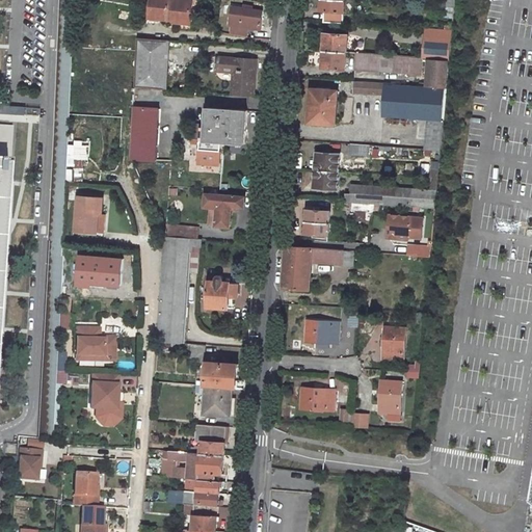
[(193,0),(190,0),(150,0),(149,19),(168,21),(168,18),(191,21),(193,0)]
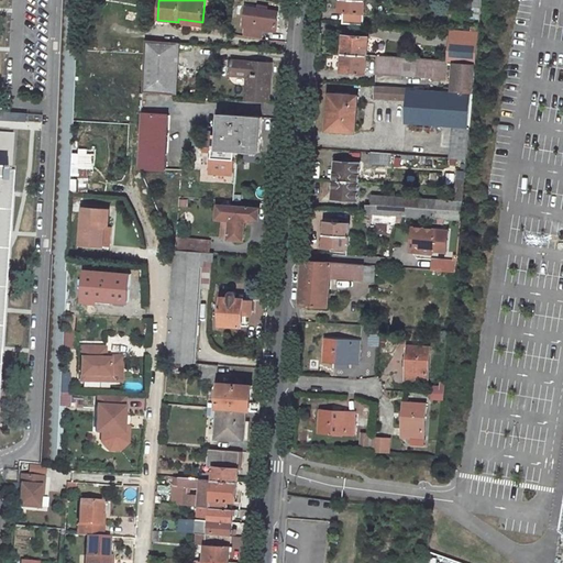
[(351,0),(341,0),(341,11),(344,12),(343,24),(364,25),(366,1),(351,0)]
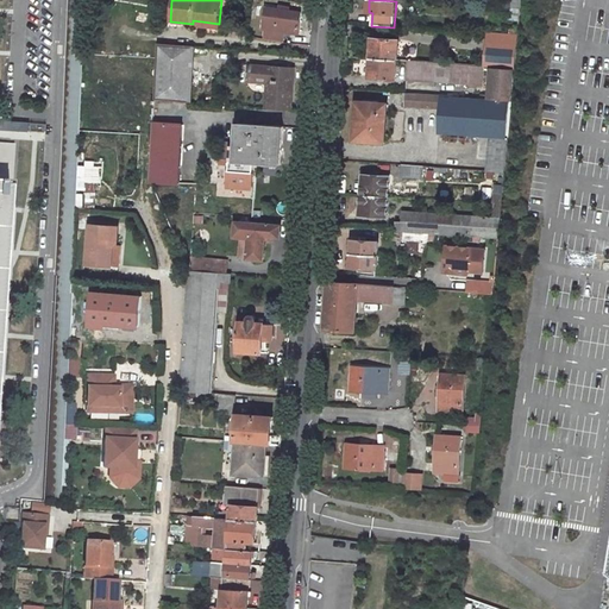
[(299,32),(301,12),(264,8),(263,30),(265,30),(264,38),(283,42),(284,31),(299,32)]
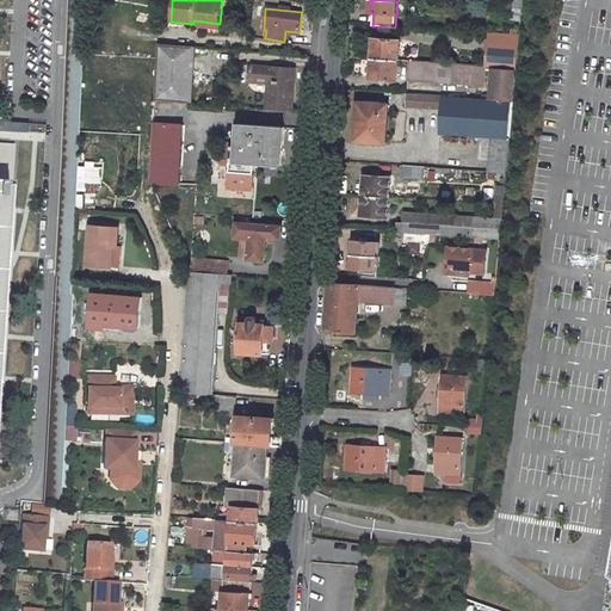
[(522,11),(511,10),(510,20),(520,20),(522,11)]
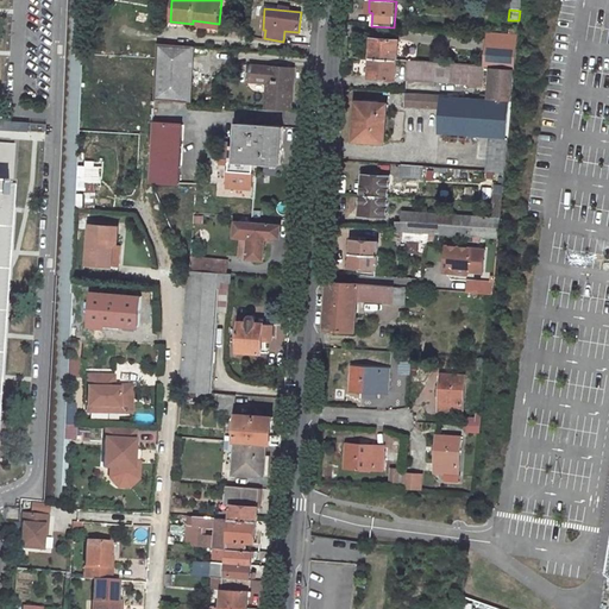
[(487,35),(484,63),(484,68),(496,68),(514,70),(518,37),(487,35)]
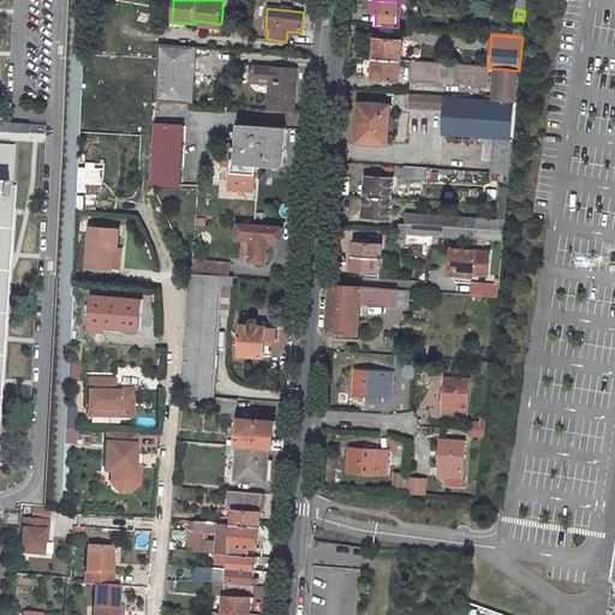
[(386,42),(376,42),(375,60),(401,61),(402,42),(386,40),(386,42)]
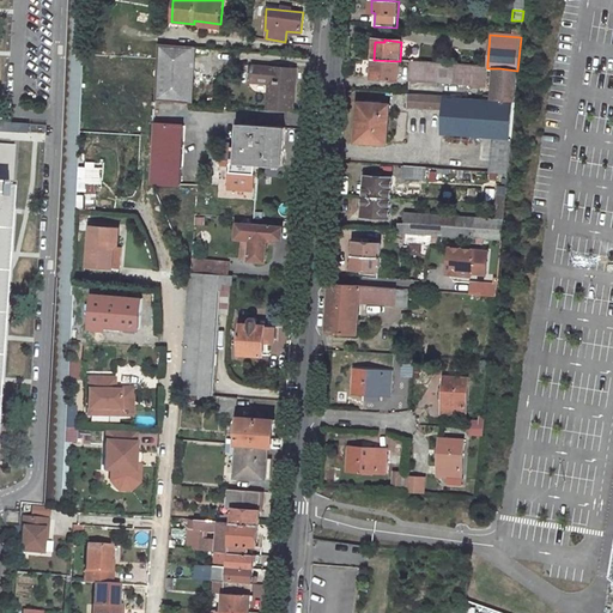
[(157,43),(155,101),(188,103),(193,47),(157,43)]
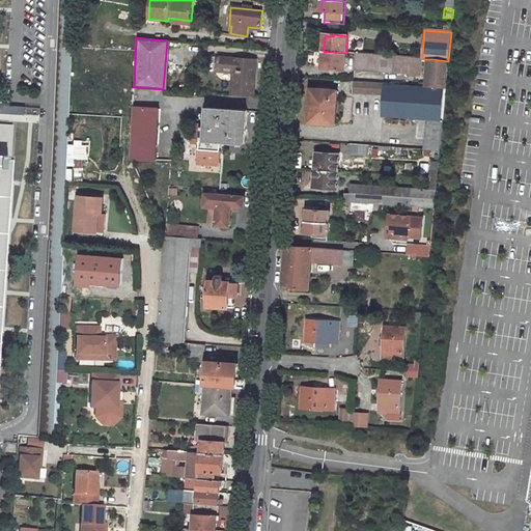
[(414,54),(414,48),(389,46),(388,56),(414,58),(414,54)]
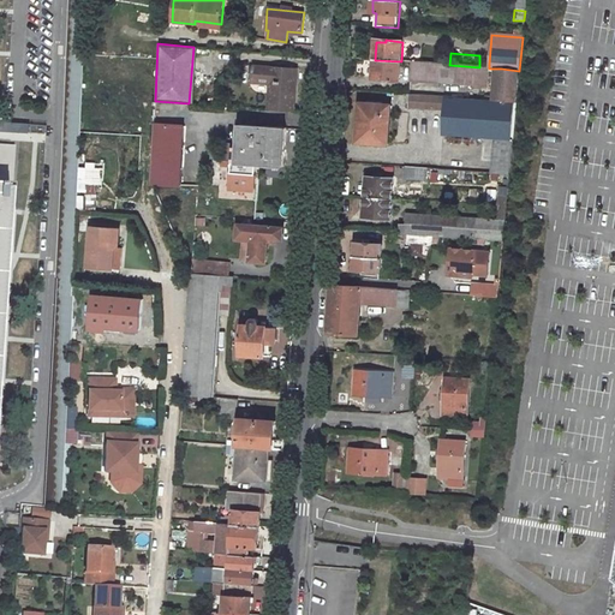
[(383,77),(383,81),(400,82),(401,61),(375,60),(374,77),(383,77)]
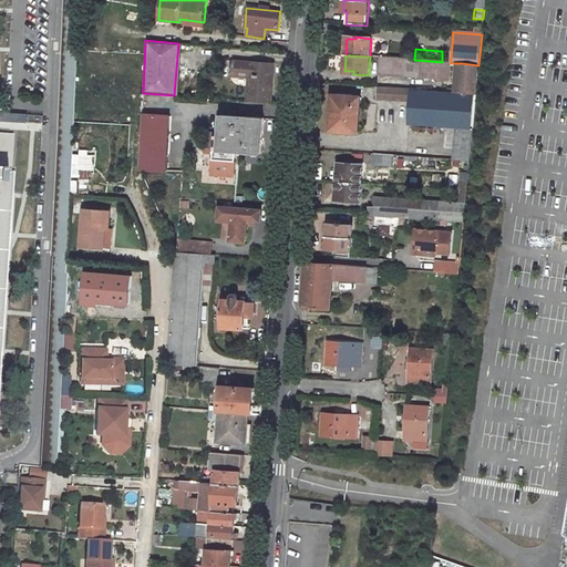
[(274,61),(234,58),(233,74),(248,75),(247,101),(270,102),(274,61)]
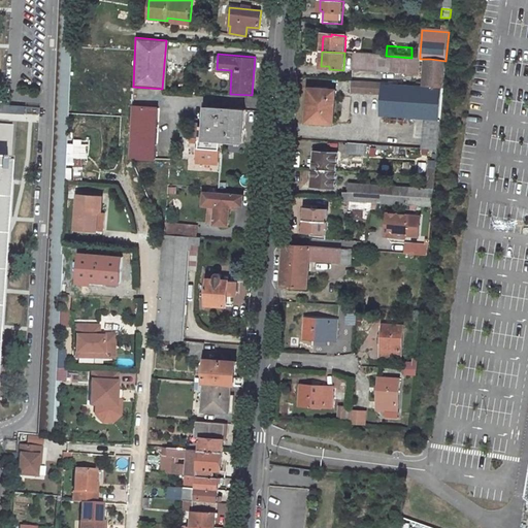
[(386,56),(383,56),(364,54),(354,54),(353,63),(396,66),(418,67),(418,58),(411,58),(386,56)]
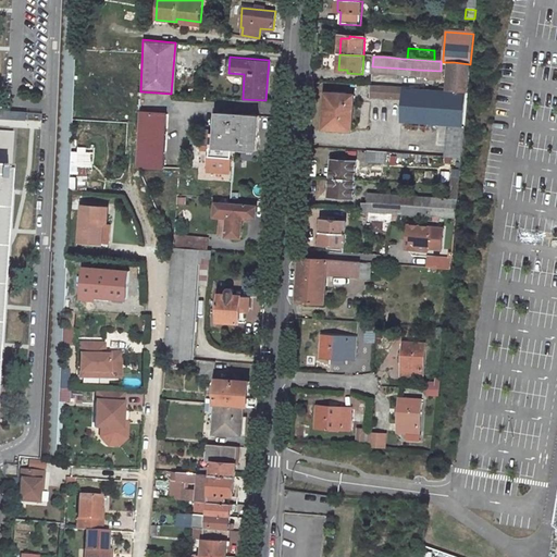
[(441,71),(453,72),(454,62),(443,62),(441,61),(441,71)]
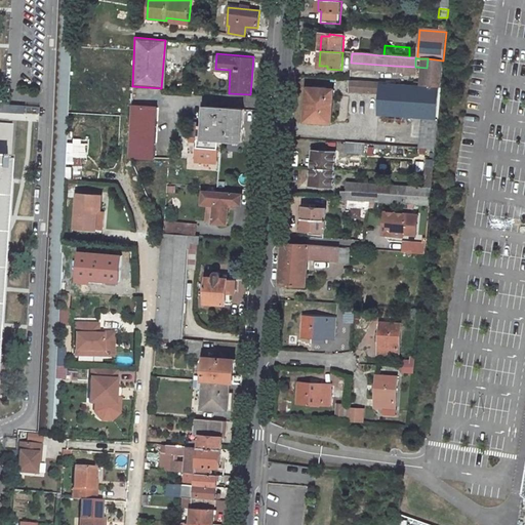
[(427,68),(427,77),(425,77),(423,84),(440,86),(443,61),(428,58),(427,68)]
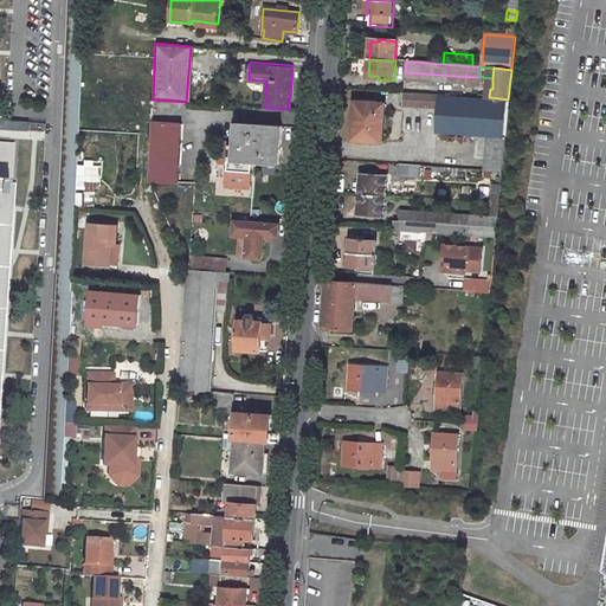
[(403,94),(403,107),(439,109),(440,96),(403,94)]
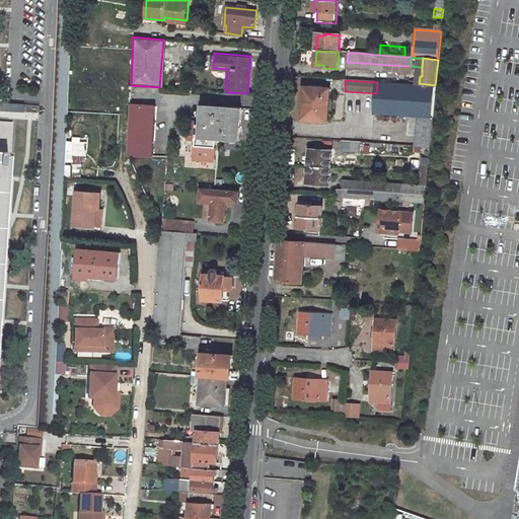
[(375,115),(424,118),(433,118),(436,87),(377,82),(376,93),(375,115)]
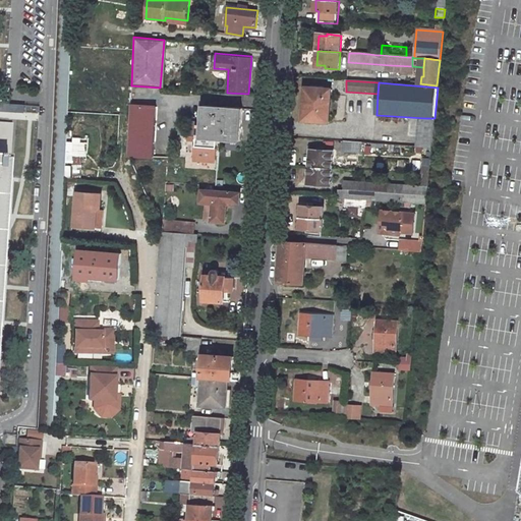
[(306,110),(306,121),(329,122),(332,90),(305,88),(303,109),(306,110)]
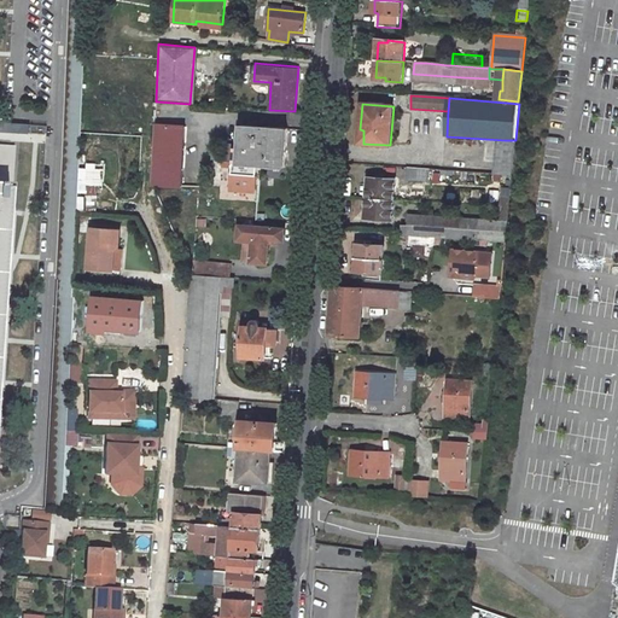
[(151,181),(182,184),(186,123),(155,121),(151,181)]
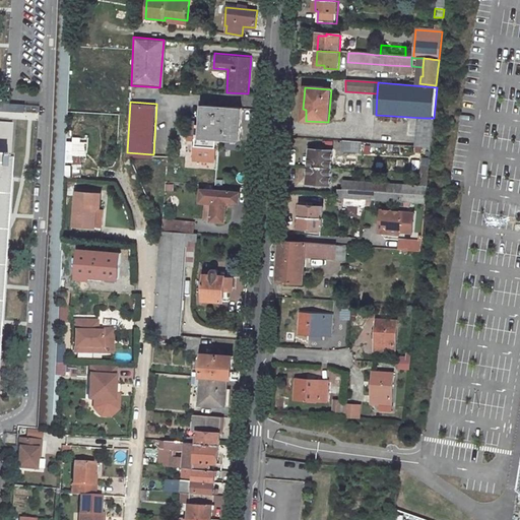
[(203,106),(202,118),(197,118),(197,126),(202,126),(201,138),(196,138),(194,160),(214,163),(216,140),(242,140),(243,108),(203,106)]
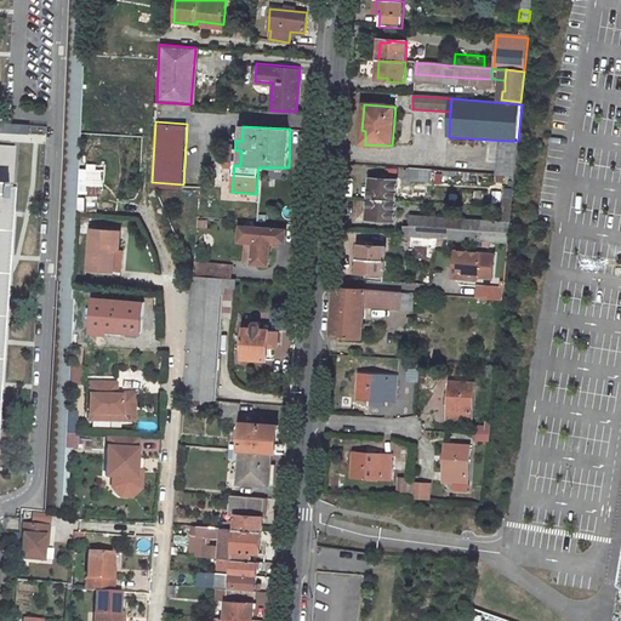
[(507,141),(503,175),(514,176),(518,141),(507,141)]
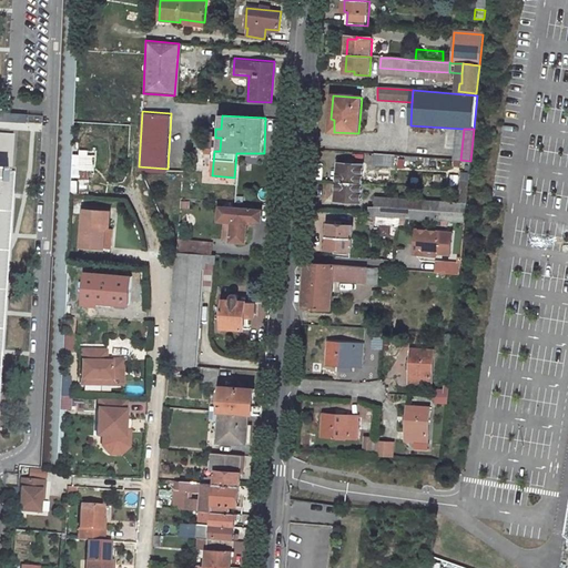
[(0,272),(7,178),(10,178),(13,135),(0,133),(0,272)]
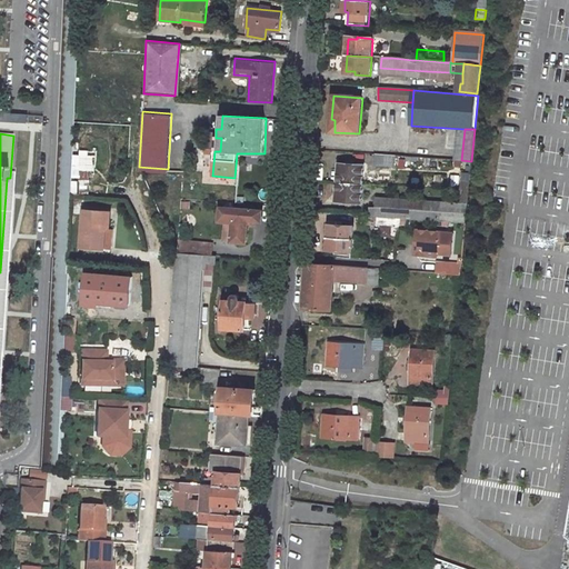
[(77,150),(77,170),(91,170),(91,150),(77,150)]
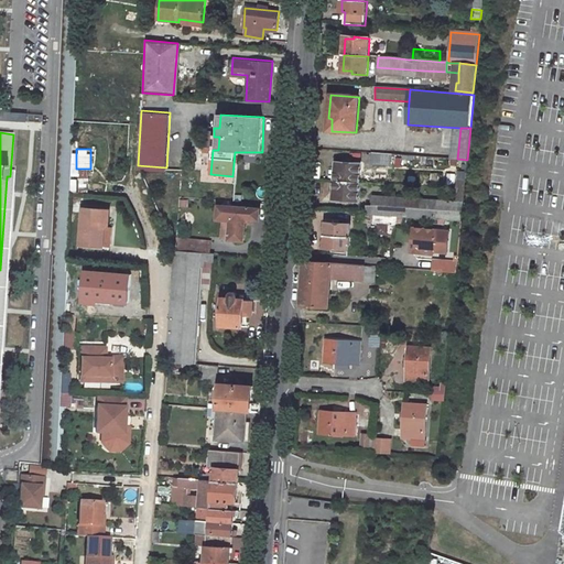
[(392,154),(371,153),(370,165),(391,166),(392,154)]
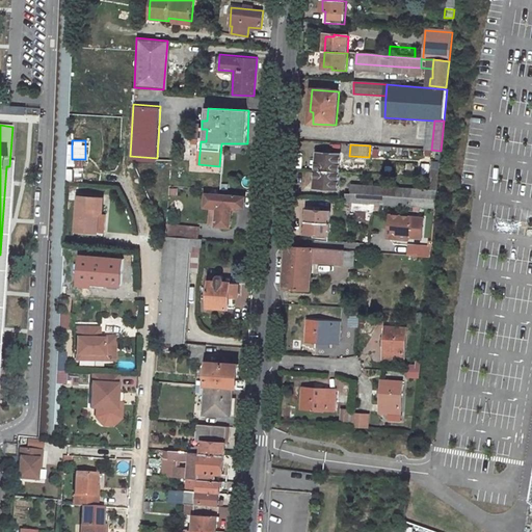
[(325,154),(325,156),(317,156),(315,186),(323,186),(323,189),(339,189),(341,155),(325,154)]
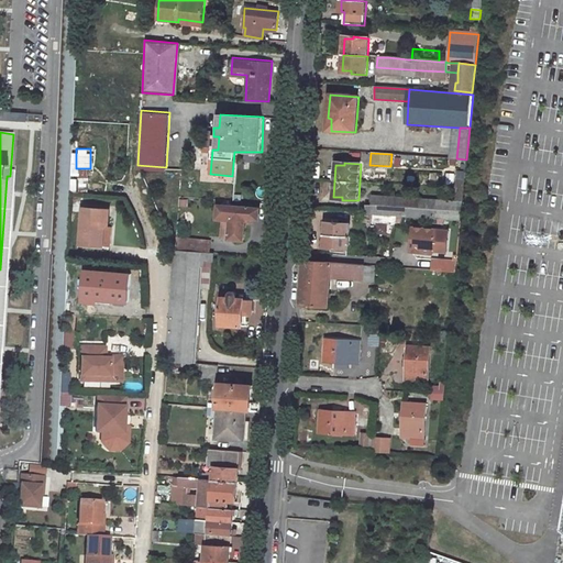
[(404,216),(461,220),(462,201),(375,195),(374,205),(370,203),(368,213),(374,213),(404,216)]
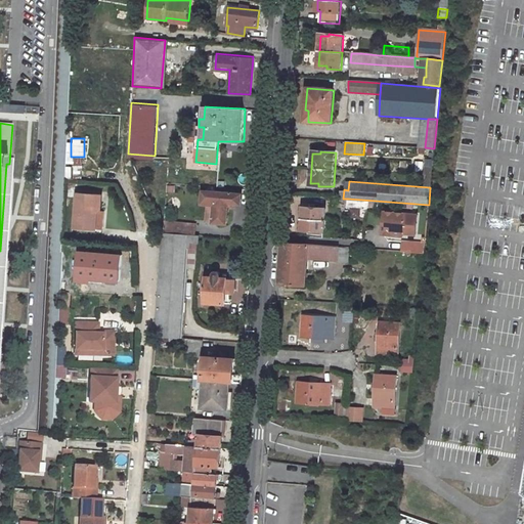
[(241,194),(215,192),(203,191),(202,204),(206,204),(214,205),(213,222),(226,223),(227,203),(239,204),(241,194)]
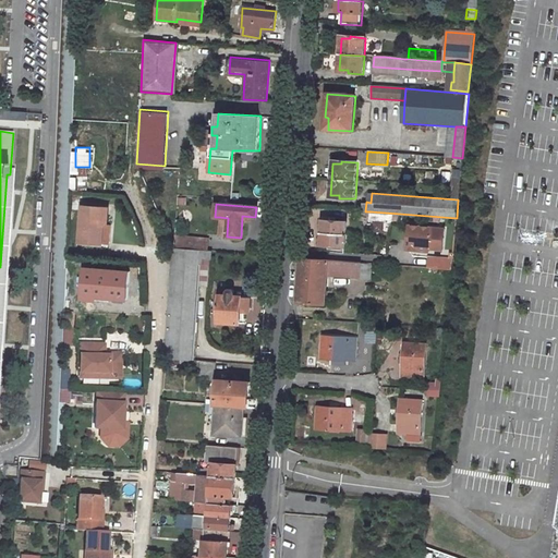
[(82,205),(80,242),(102,244),(104,225),(100,223),(101,207),(82,205)]
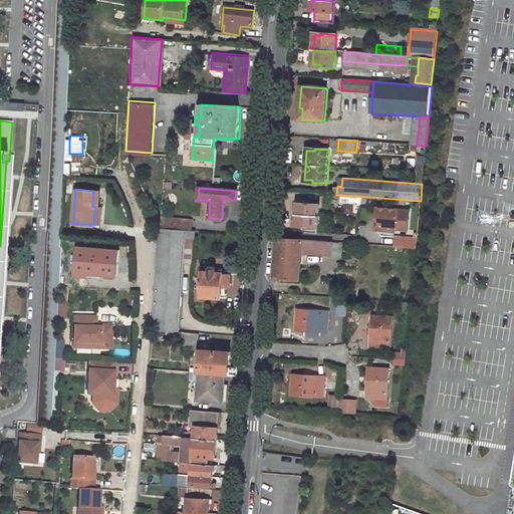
[(368,197),(341,195),(341,205),(361,206),(361,205),(368,206),(368,197)]
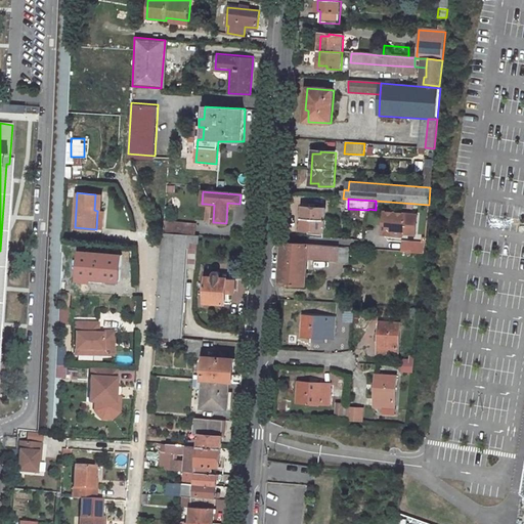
[(205,221),(213,222),(214,205),(206,204),(205,221)]
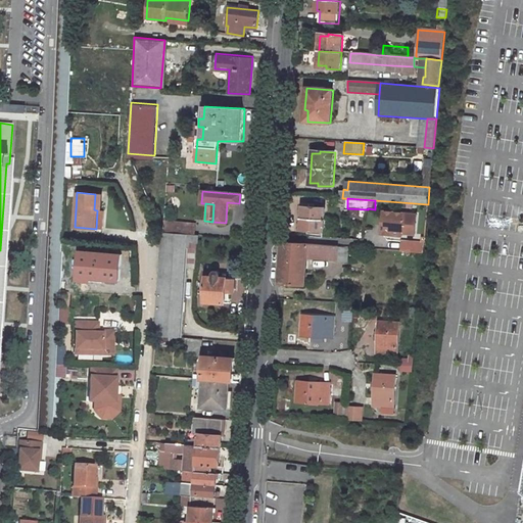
[(301,219),(325,221),(326,207),(302,206),(301,219)]
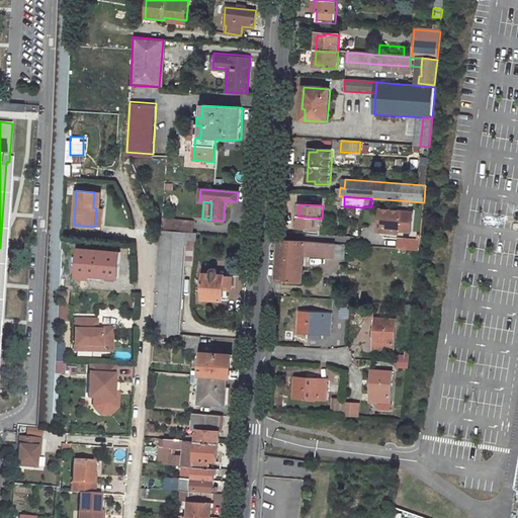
[(380,209),(378,232),(389,233),(389,230),(399,231),(411,232),(413,213),(380,209)]
